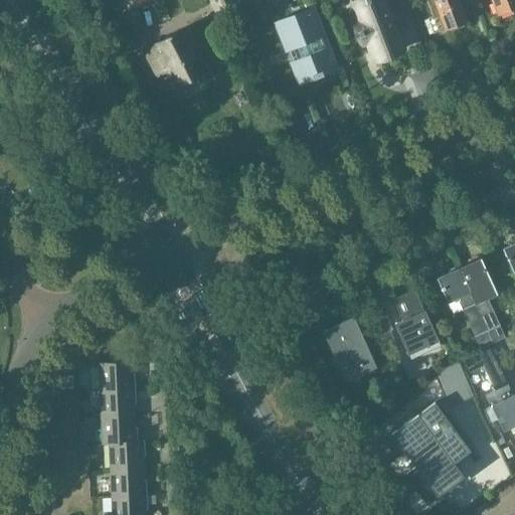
[(122,0),(128,10),(149,0),(122,0)]
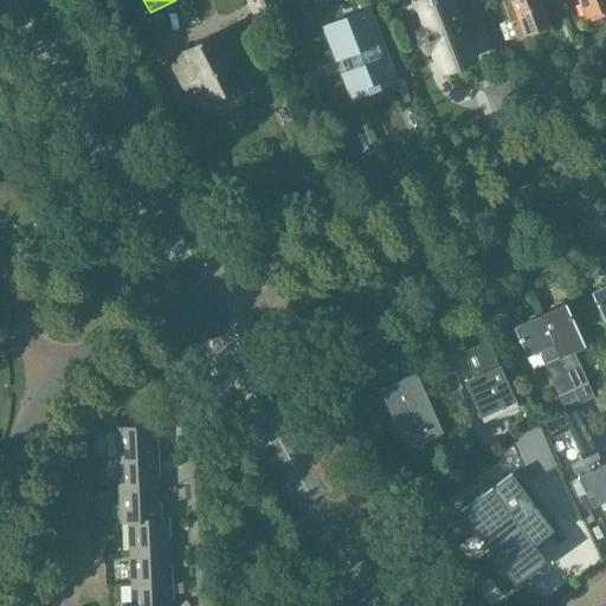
[(243,0),(251,15),(277,2),(276,0),(243,0)]
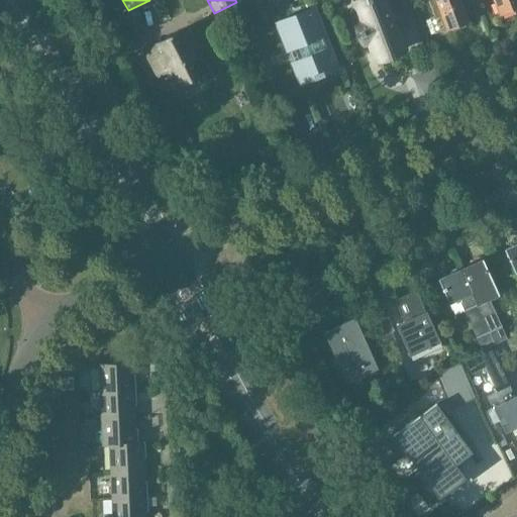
[(365,0),(352,5),(367,42),(373,40),(380,61),(406,52),(400,35),(399,33),(396,25),(407,21),(399,0),(365,0)]
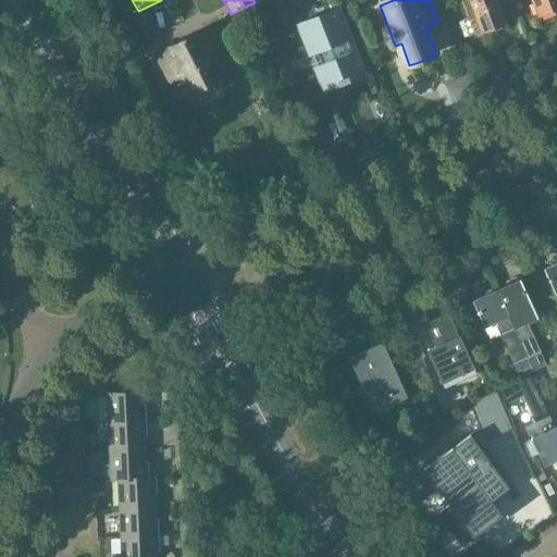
[(460,0),(468,17),(461,21),(469,38),(505,25),(495,0),(460,0)]
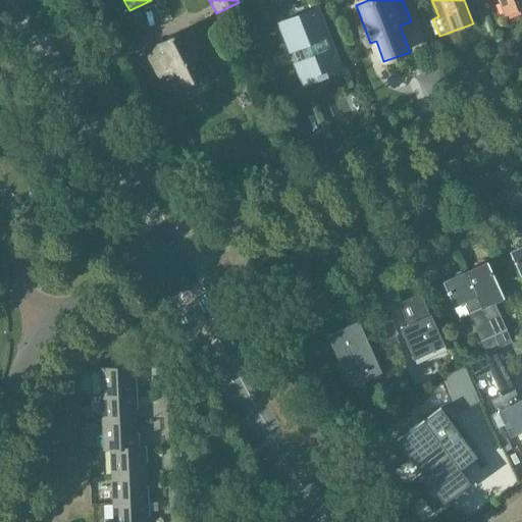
[(521,0),(498,0),(505,16),(521,9),(521,0)]
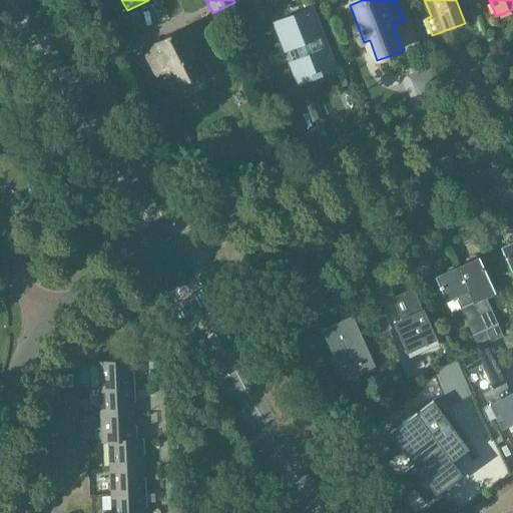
[(338,70),(313,7),(272,23),(284,53),(288,51),(292,61),(288,62),(298,86),(338,70)]
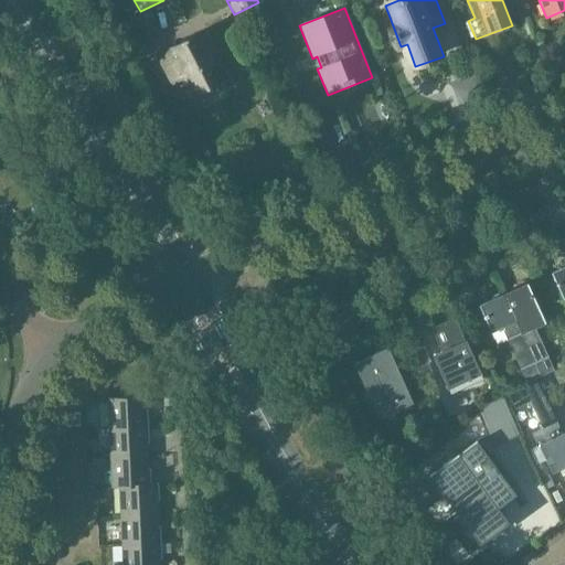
[(185,78),(194,96),(222,82),(199,36),(160,56),(174,84),(185,78)]
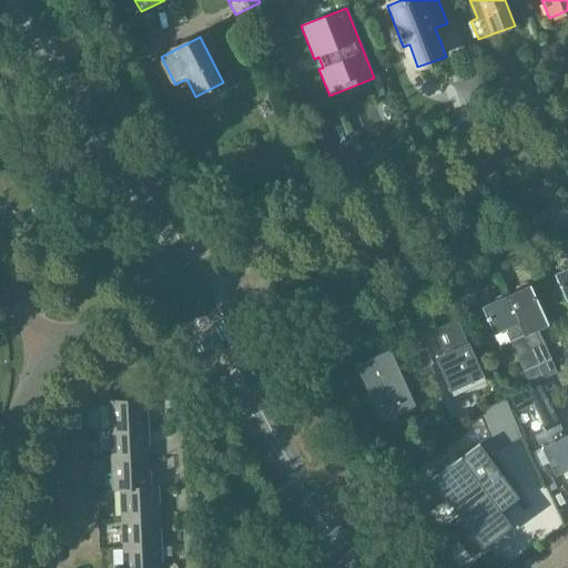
[(567,269),(554,275),(567,303),(567,302),(567,269)]
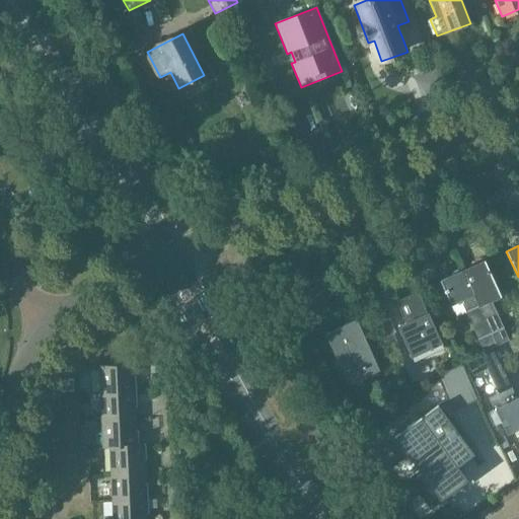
[(485,262),(462,272),(473,297),(479,309),(479,308),(492,335),(504,329),(492,303),(502,299),(485,262)]
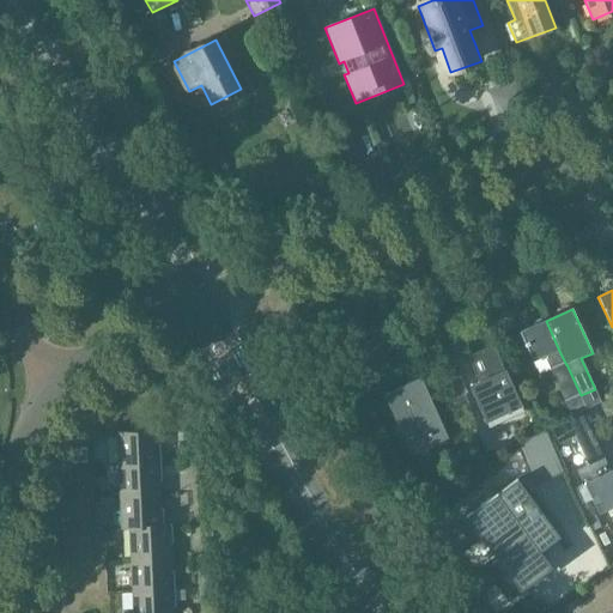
[(595,311),(590,314),(598,331),(602,328),(595,311)]
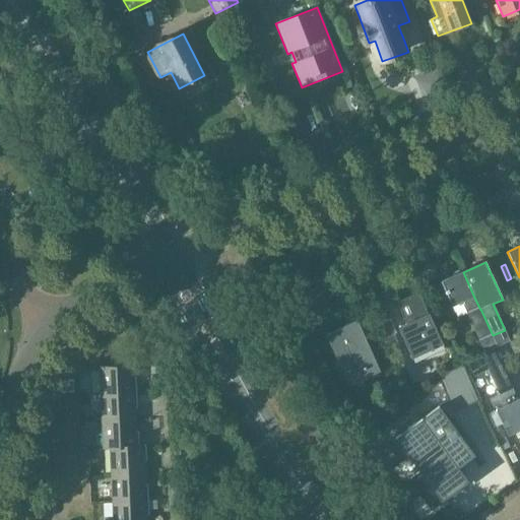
[(480,310),(474,298),(463,272),(441,282),(452,308),(462,303),(479,341),(485,353),(498,347),(493,335),(480,309),(480,310)]
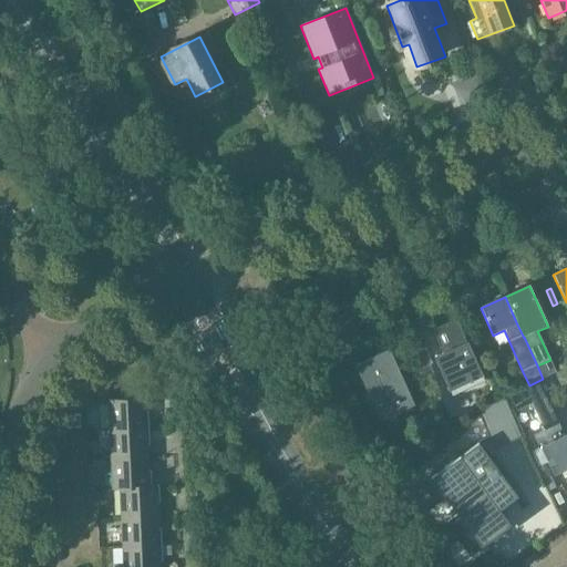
[(433,330),(443,354),(434,358),(450,391),(453,397),(485,382),(456,319),(433,330)]
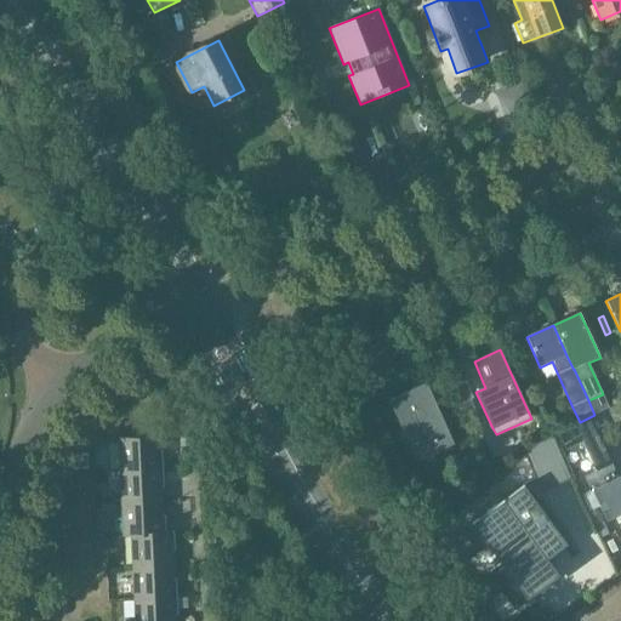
[(466,382),(453,388),(460,405),(473,399),(466,382)]
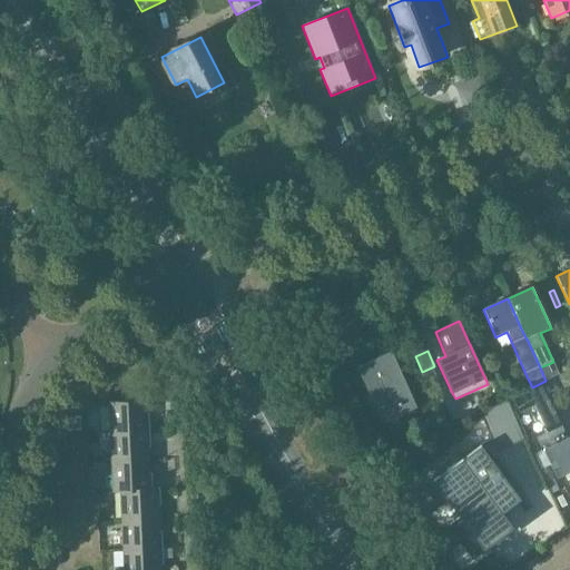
[(361,369),(385,422),(414,409),(390,355),(361,369)]
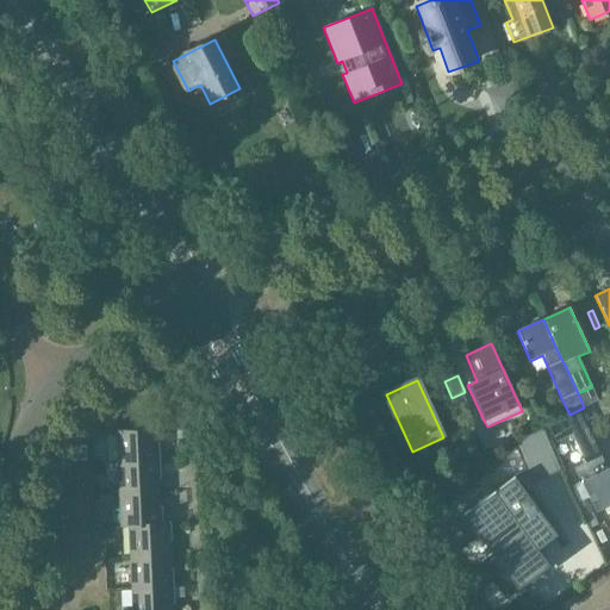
[(609,470),(608,470),(609,472),(609,436),(595,404),(580,411),(609,470)]
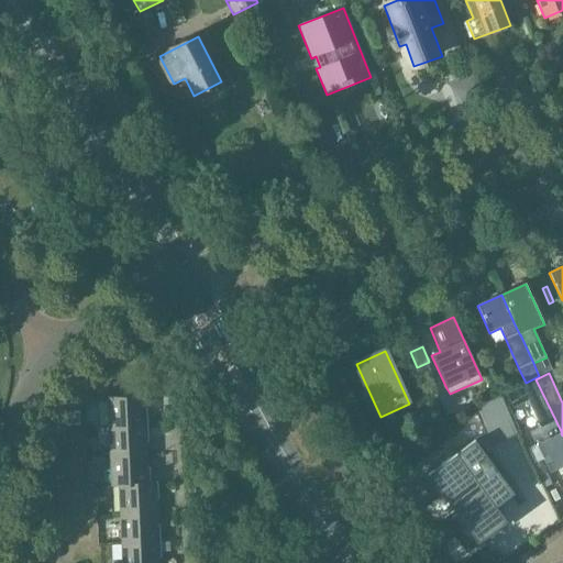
[(528,399),(548,440),(538,445),(551,472),(562,465),(562,435),(561,433),(562,433),(536,379),(522,386),(528,398),(528,399)]
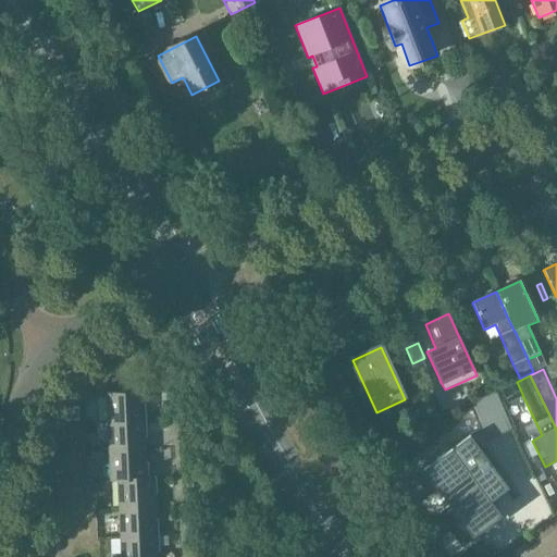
[(499,388),(516,426),(528,422),(511,384),(499,388)]
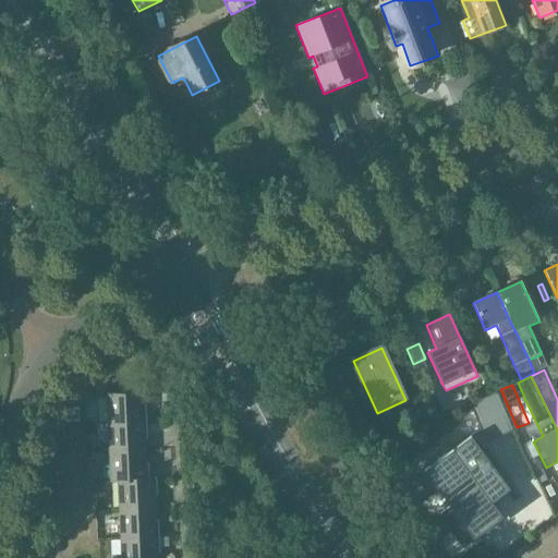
[(107,395),(108,424),(147,422),(146,412),(144,412),(143,392),(107,395)]
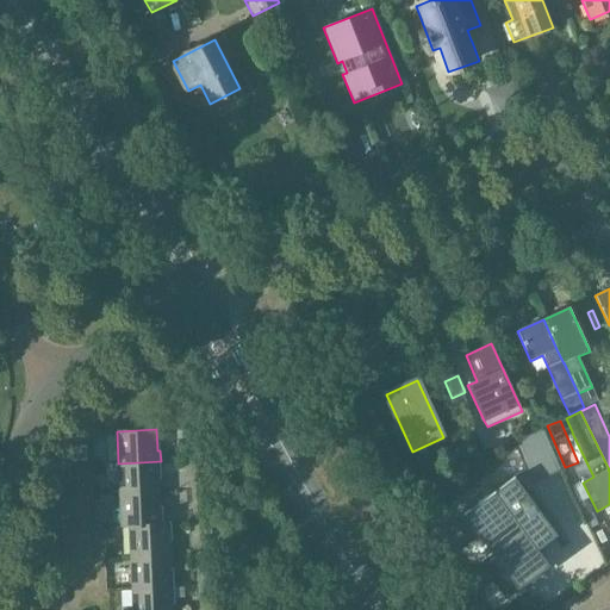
[(515,447),(526,473),(555,460),(542,430),(527,436),(515,447)]
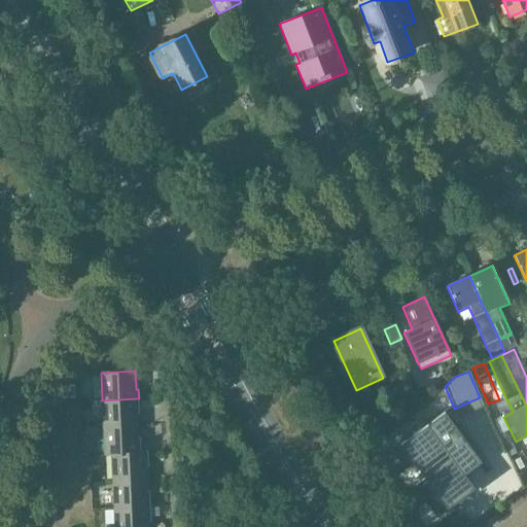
[(412,414),(400,389),(387,395),(398,420),(412,414)]
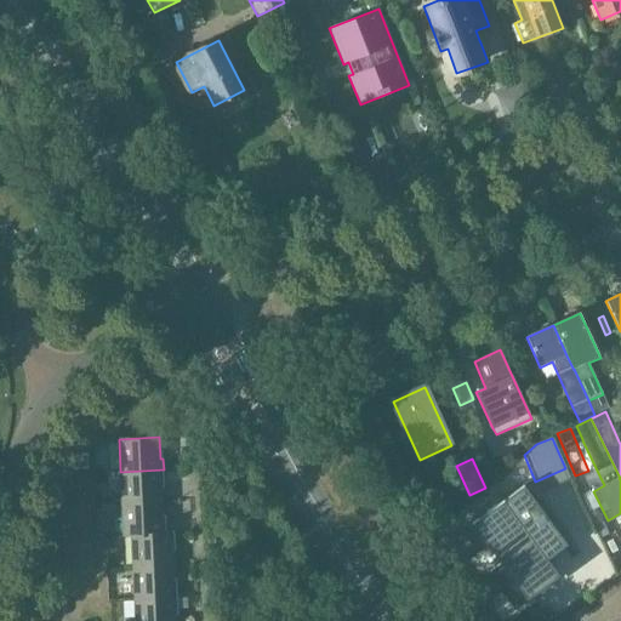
[(120,472),(123,505),(163,502),(161,482),(164,482),(164,469),(120,472)]
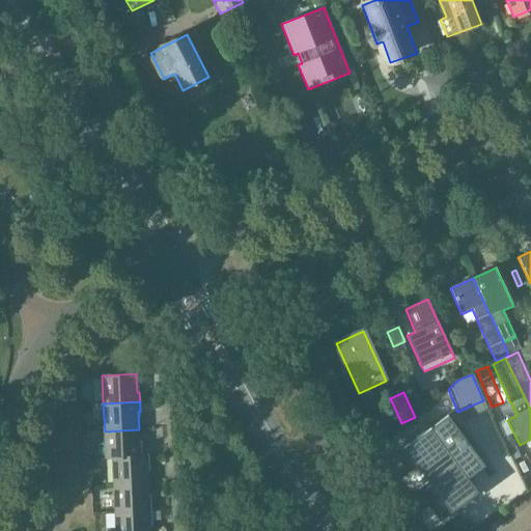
[(454,411),(415,440),(455,502),(476,486),(469,477),(488,463),(454,411)]
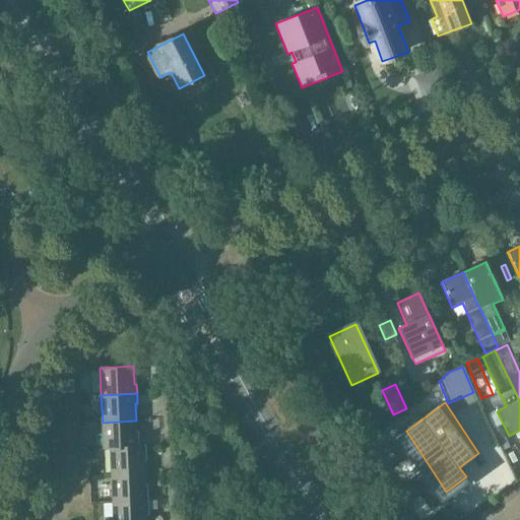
[(104,450),(111,450),(110,449),(139,447),(139,446),(139,438),(136,438),(136,420),(103,423),(104,450)]
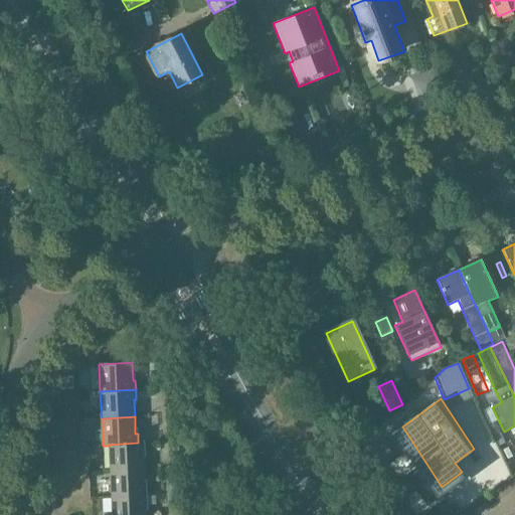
[(109,445),(110,446),(111,471),(144,469),(143,453),(145,453),(145,442),(138,442),(138,443),(109,445)]
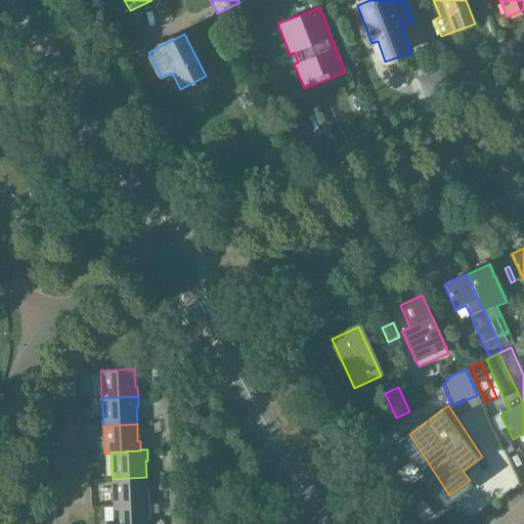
[(113,479),(114,506),(149,505),(149,494),(146,494),(146,477),(113,479)]
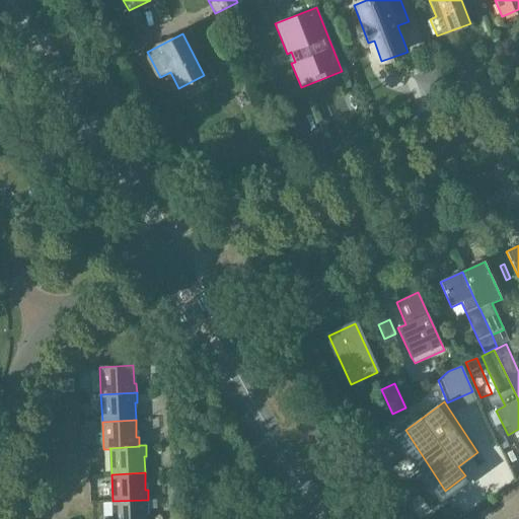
[(148,500),(113,501),(113,518),(146,518),(146,509),(149,509),(148,500)]
